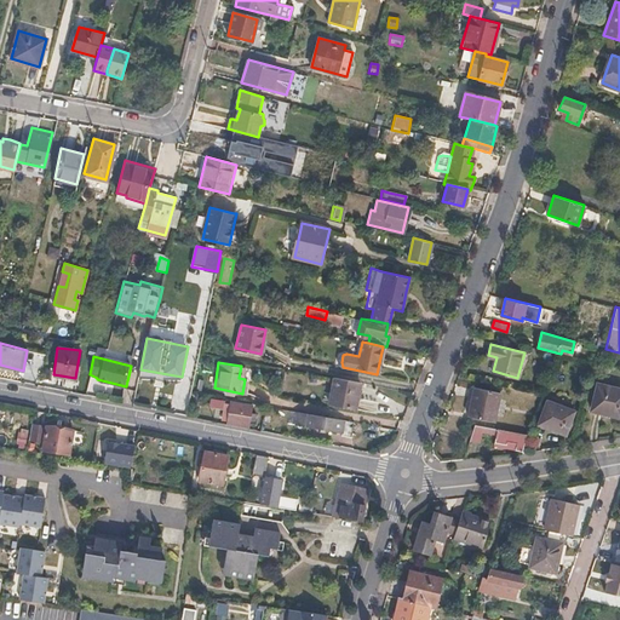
[(354,408),(360,382),(334,377),(329,403),(354,408)]
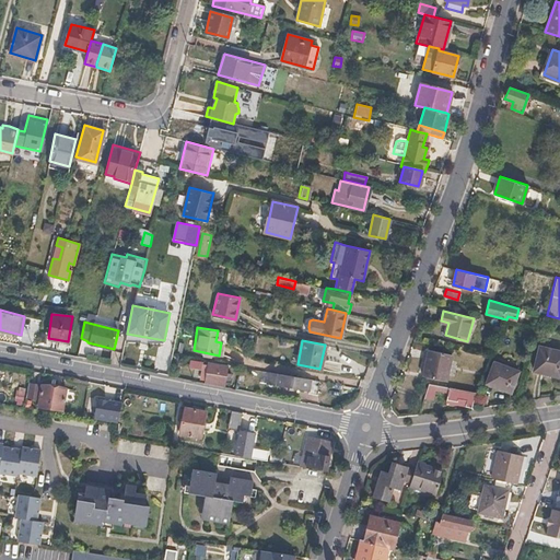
[(559,380),(559,377),(559,351),(539,347),(534,372),(559,380)]
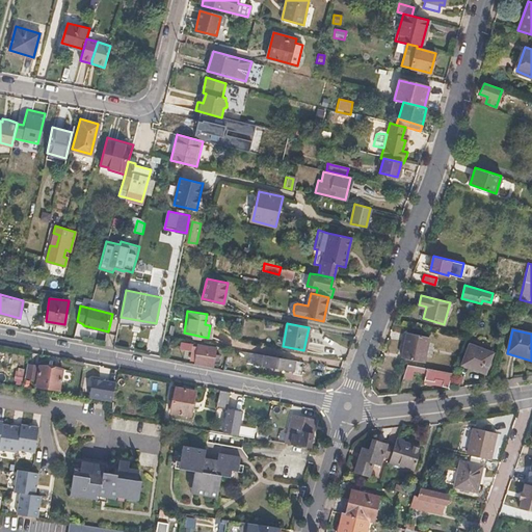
[(424,361),(429,337),(407,331),(402,356),(424,361)]
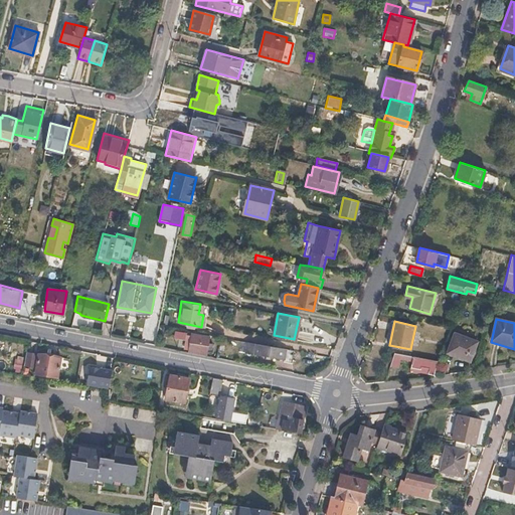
[(155,339),(158,325),(150,323),(148,337),(155,339)]
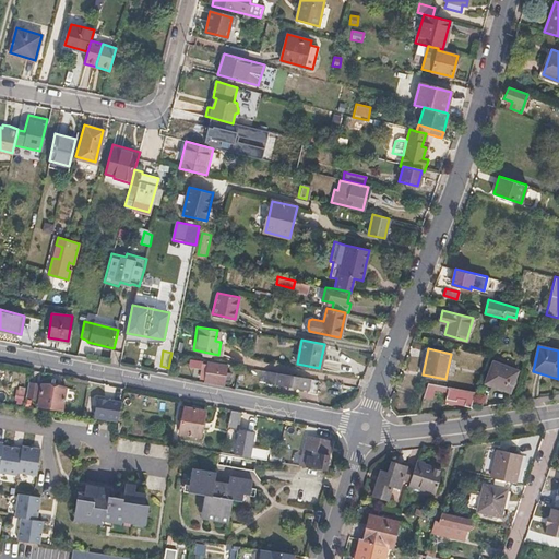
[(227,365),(202,360),(191,358),(190,366),(200,368),(198,379),(224,383),(227,365)]
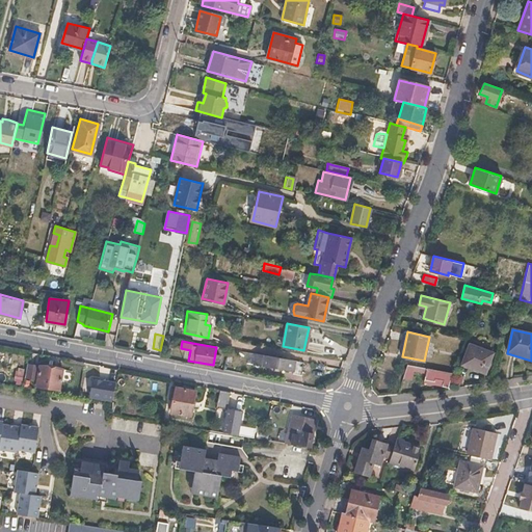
[(485,373),(493,353),(469,344),(461,363),(485,373)]
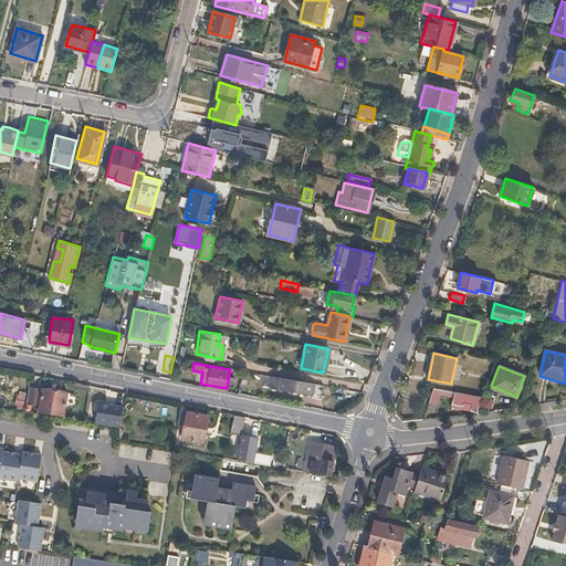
[(263,380),(271,381),(270,387),(312,395),(312,397),(320,399),(323,385),(264,374),(263,380)]
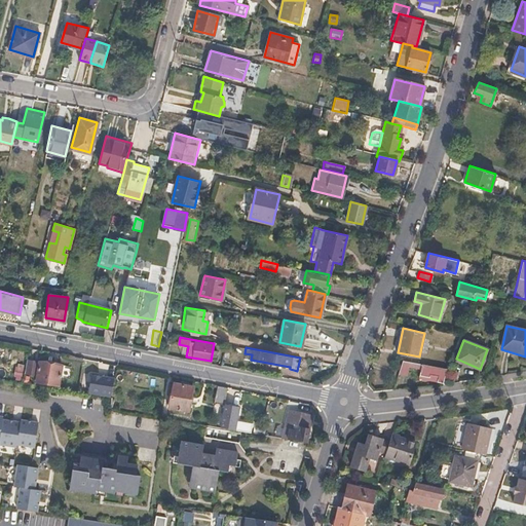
[(62,364),(39,361),(27,359),(24,375),(37,377),(36,381),(59,385),(62,364)]
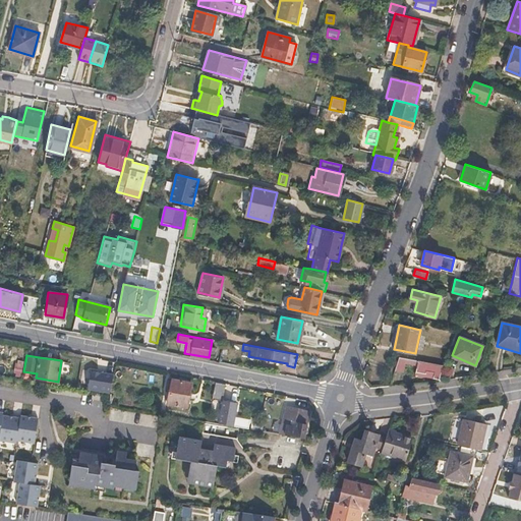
[(443,364),(399,357),(395,370),(403,372),(405,363),(417,365),(416,372),(426,373),(427,371),(433,372),(433,378),(440,379),(443,364)]
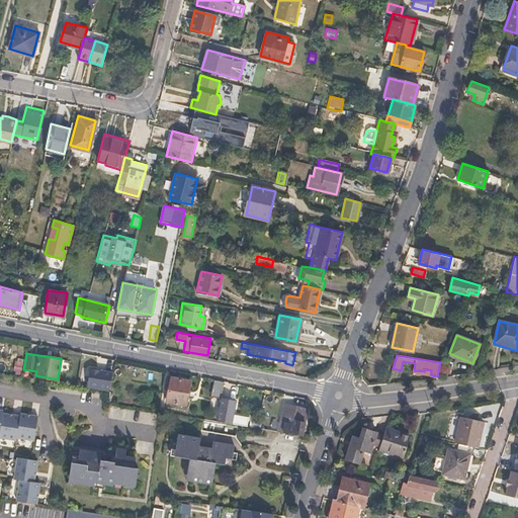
[(109,392),(113,373),(88,368),(84,387),(109,392)]
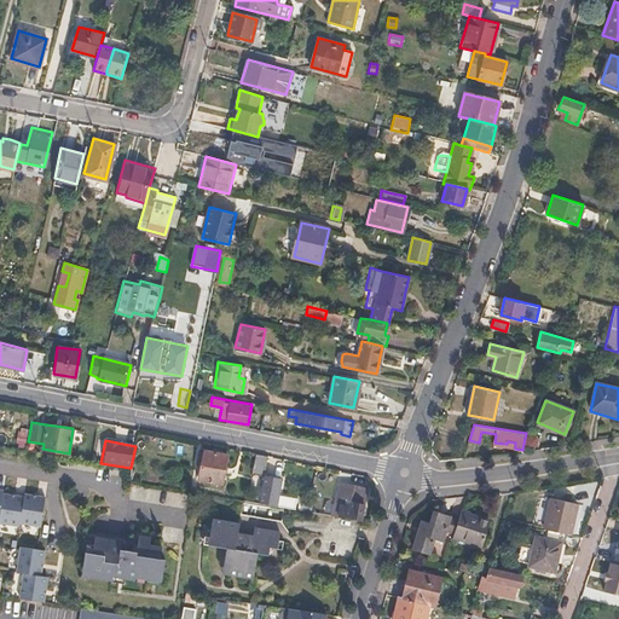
[(221,484),(227,455),(204,451),(204,452),(200,451),(197,462),(202,463),(198,479),(221,484)]
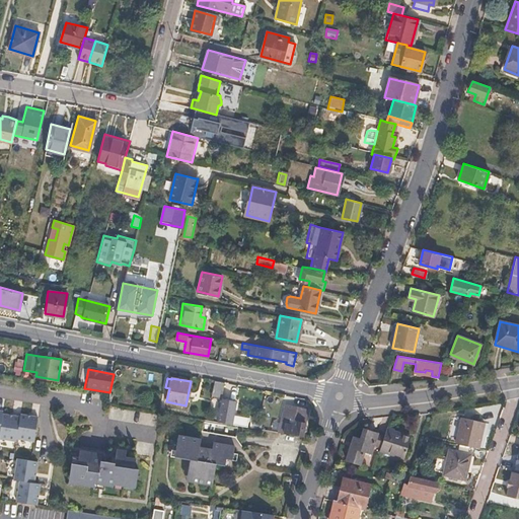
[(221,397),(224,382),(214,380),(212,395),(221,397)]
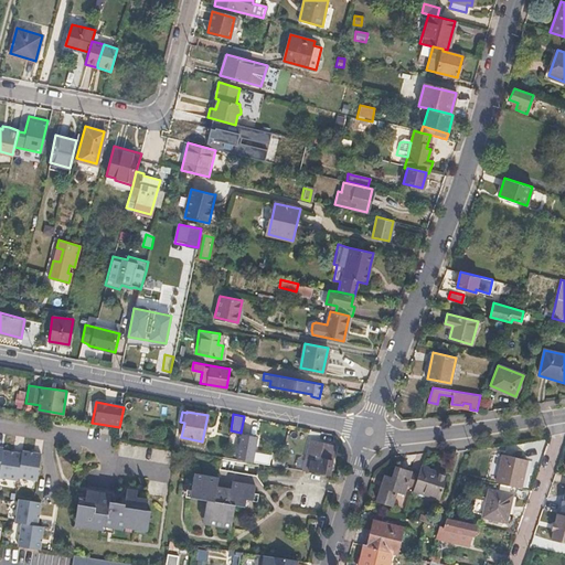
[(253,452),(256,436),(241,433),(237,449),(253,452)]
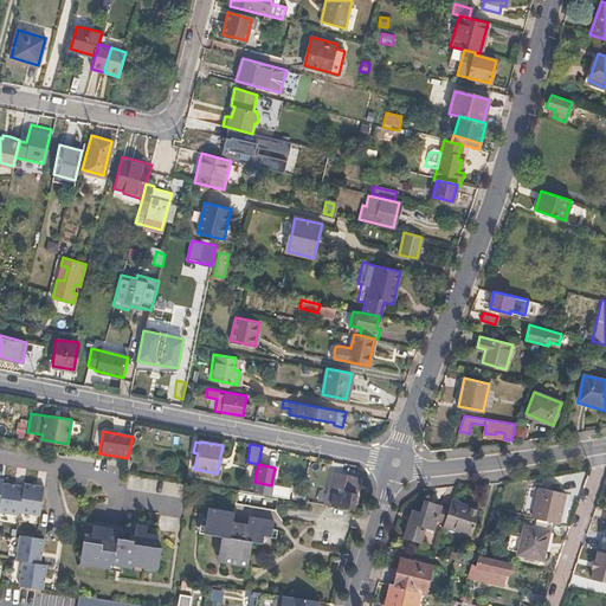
[(330,494),(334,495),(331,504),(355,508),(360,477),(333,472),(330,483),(329,488),(331,489),(330,494)]
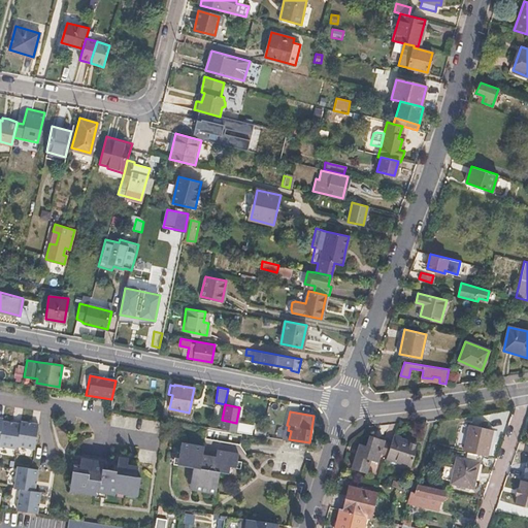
[(235,431),(236,423),(222,420),(221,428),(235,431)]
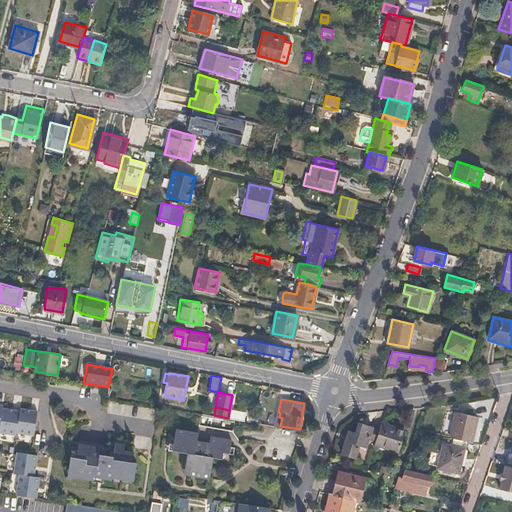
[(16,433),(19,411),(2,408),(0,419),(0,434),(15,436),(16,433)]
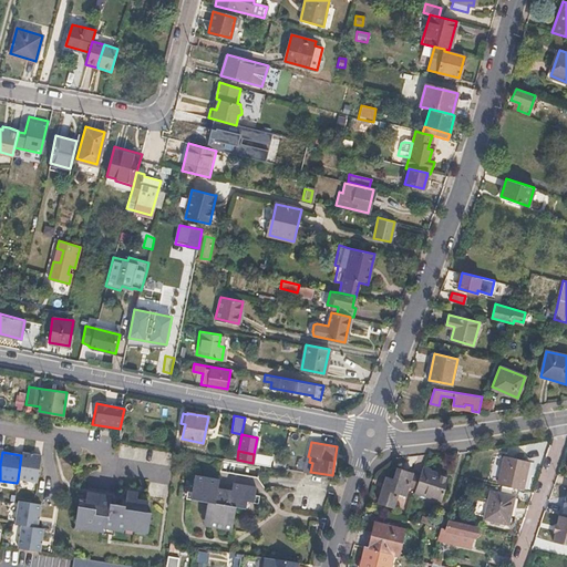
[(18,480),(39,483),(43,456),(22,453),(21,455),(18,480)]
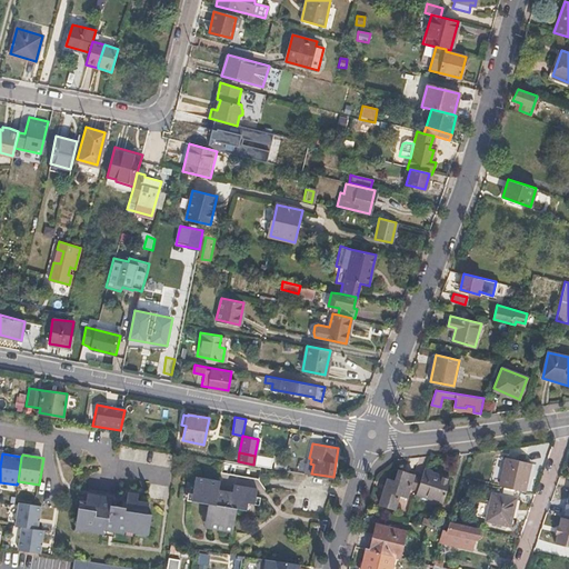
[(506,458),(501,480),(500,486),(523,491),(526,486),(530,462),(506,458)]
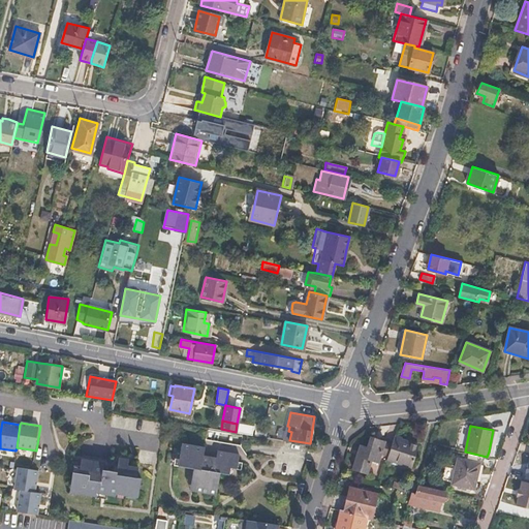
[(413,466),(419,445),(402,440),(402,439),(395,437),(393,442),(389,455),(387,458),(413,466)]
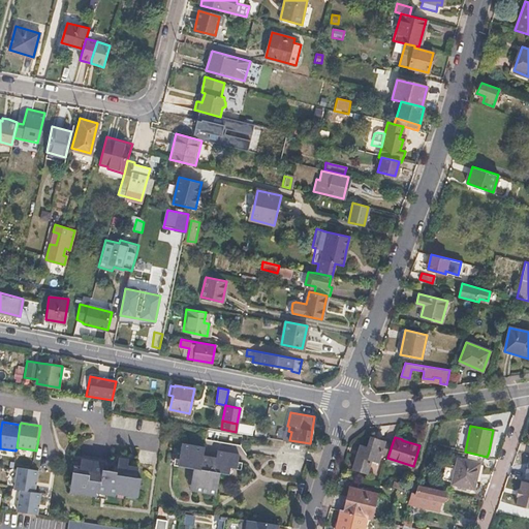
[(389,455),(393,442),(385,439),(385,441),(373,438),(371,447),(362,445),(354,468),(369,472),(372,460),(379,462),(382,453),(389,455)]
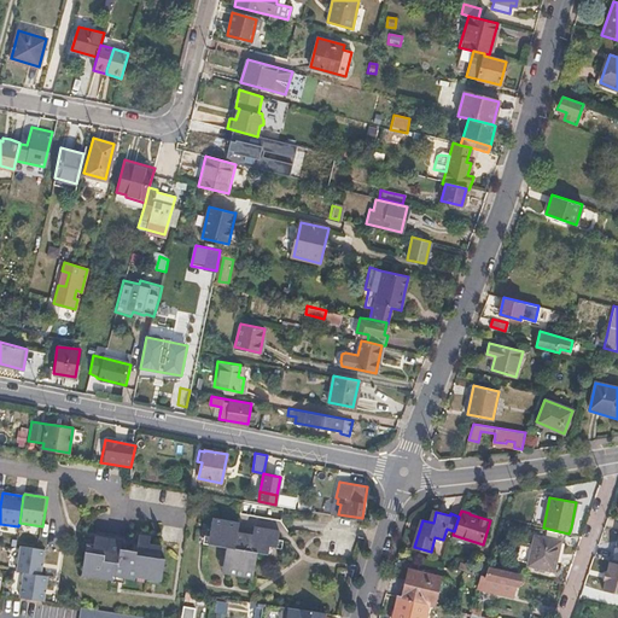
[(267,552),(268,544),(277,546),(280,529),(261,526),(260,534),(238,530),(240,522),(213,517),(208,542),(226,546),(225,558),(222,571),(254,576),(258,551),(267,552)]
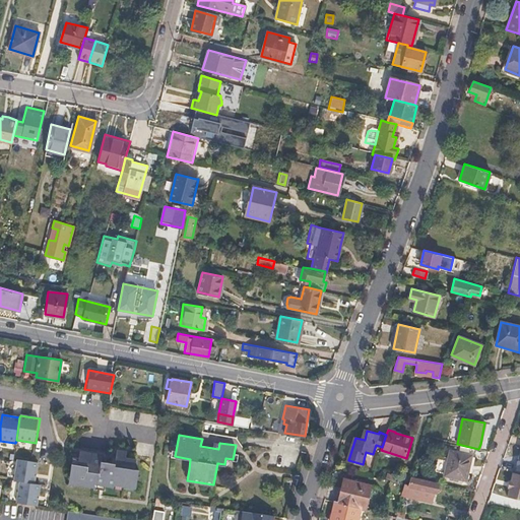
[(139,470),(135,469),(137,460),(126,458),(127,452),(117,451),(116,463),(102,461),(103,455),(92,454),(92,458),(79,456),(78,465),(72,464),(70,477),(86,479),(86,485),(95,488),(95,483),(115,486),(115,483),(137,488),(139,470)]
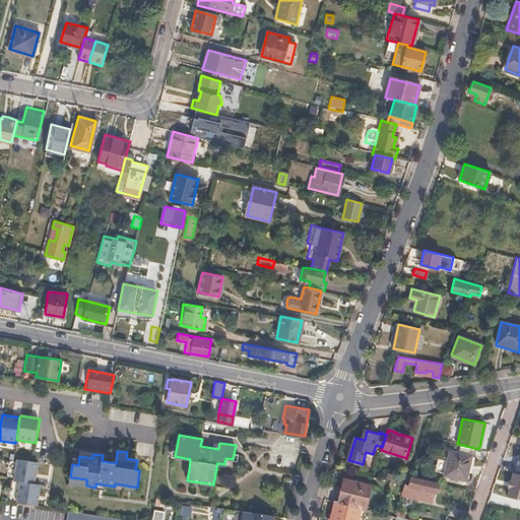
[(465,479),(470,455),(450,451),(445,475),(465,479)]
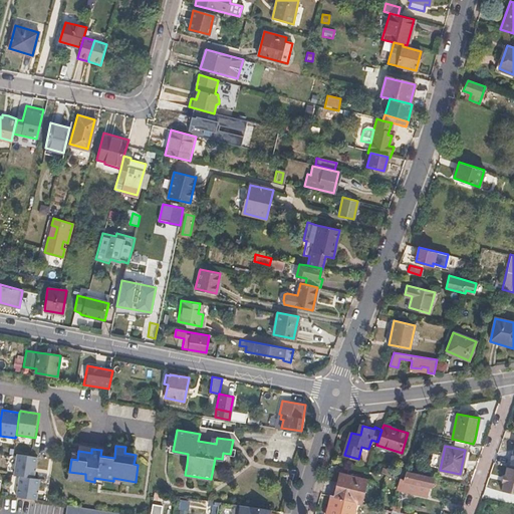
[(34,479),(37,457),(16,454),(13,476),(19,477),(34,479)]
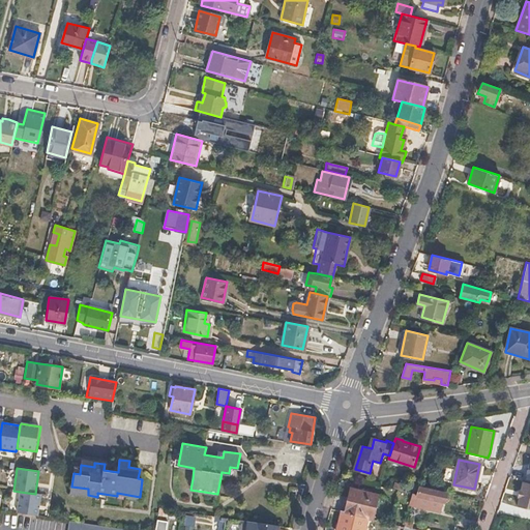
[(416,494),(418,487),(420,481),(410,478),(407,490),(408,492),(412,493),(416,494)]
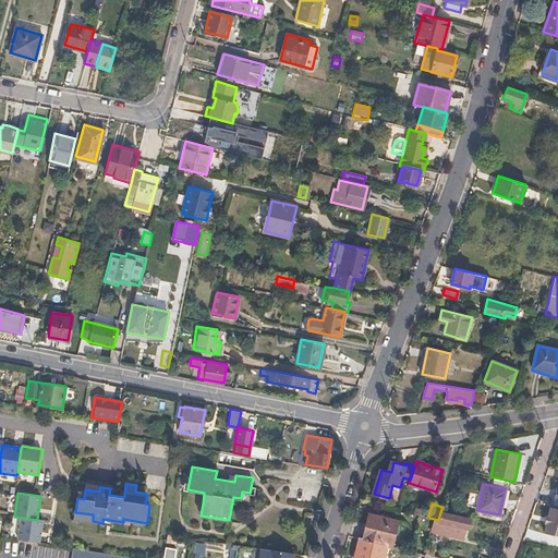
[(557,535),(557,508),(550,506),(548,517),(547,516),(545,523),(546,523),(544,533),(557,535)]
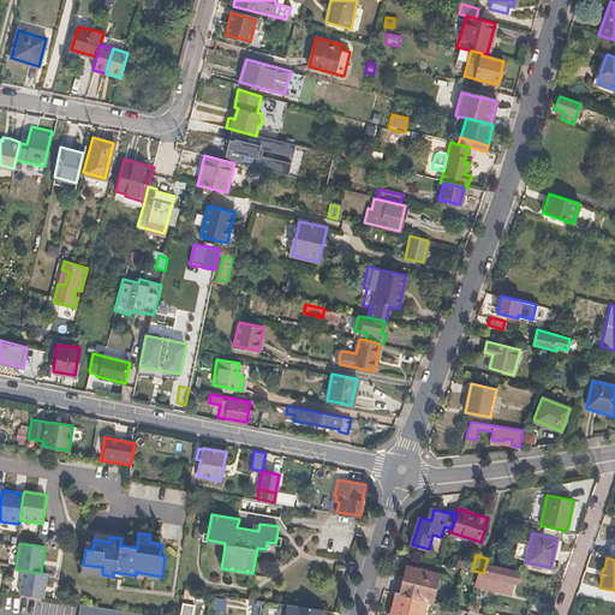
[(515,584),(518,574),(485,565),(483,573),(478,572),(475,581),(484,584),(483,586),(496,591),(496,589),(511,592),(513,584),(515,584)]
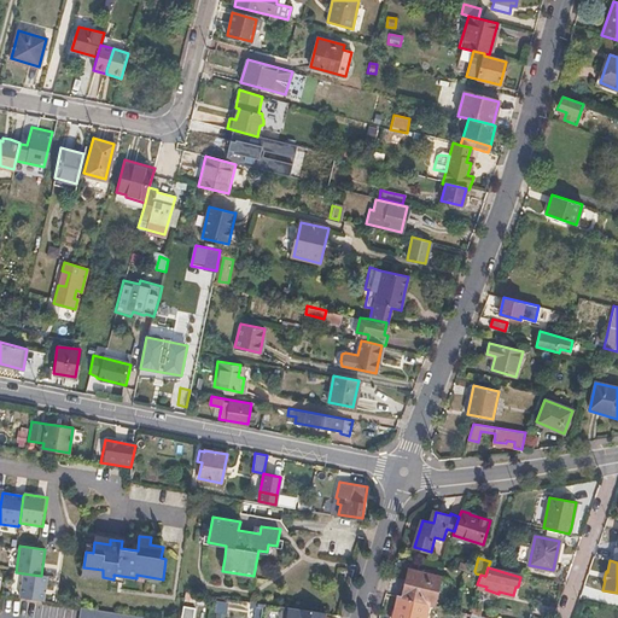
[(47,577),(41,576),(23,573),(18,599),(42,602),(47,577)]
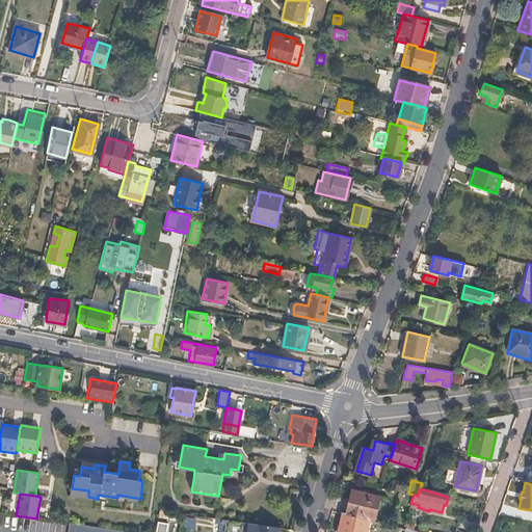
[(374,521),(378,500),(351,494),(346,513),(370,520),(374,521)]
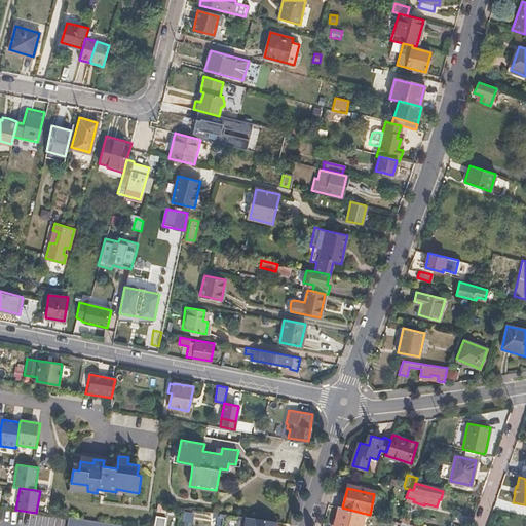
[(362,525),(366,514),(342,508),(339,506),(334,525),(362,525)]
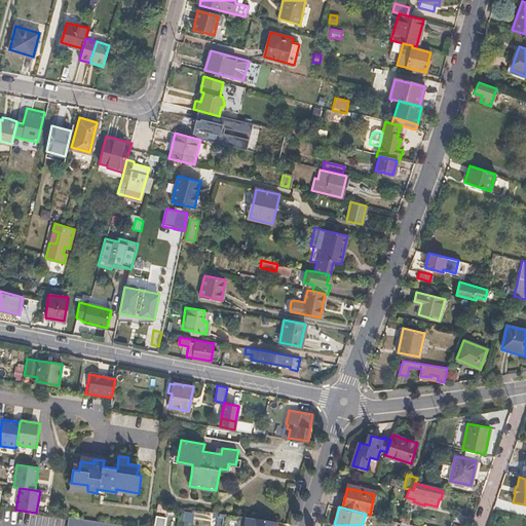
[(275,525),(276,522),(214,513),(214,515),(212,515),(210,525),(275,525)]
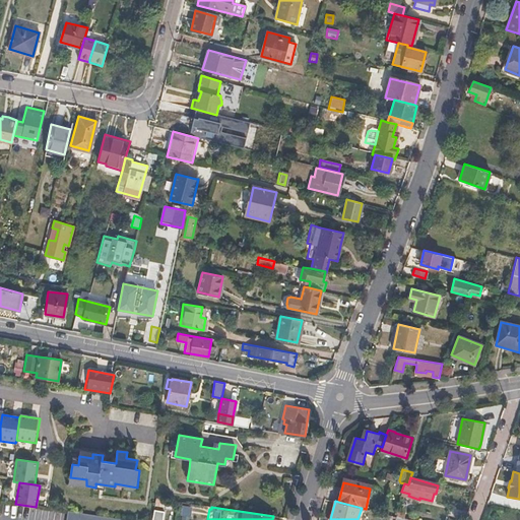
[(462,519),(463,512),(450,508),(448,514),(462,519)]
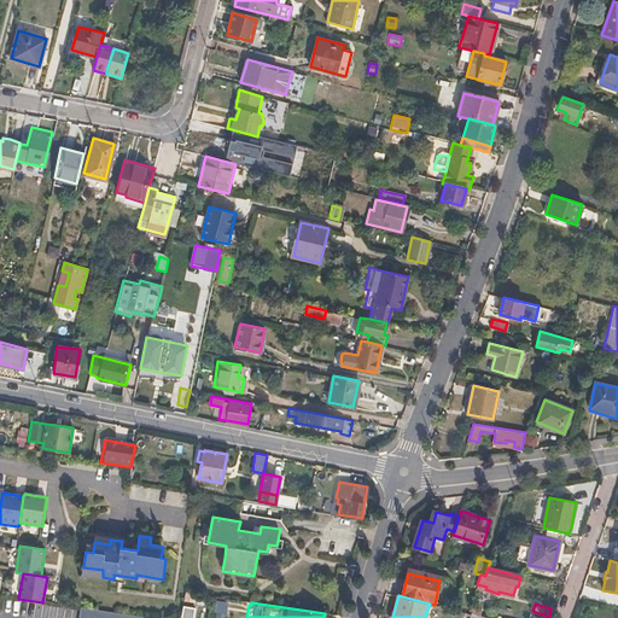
[(193,617),(196,608),(184,606),(181,617),(151,617),(81,608),(80,617),(193,617)]
